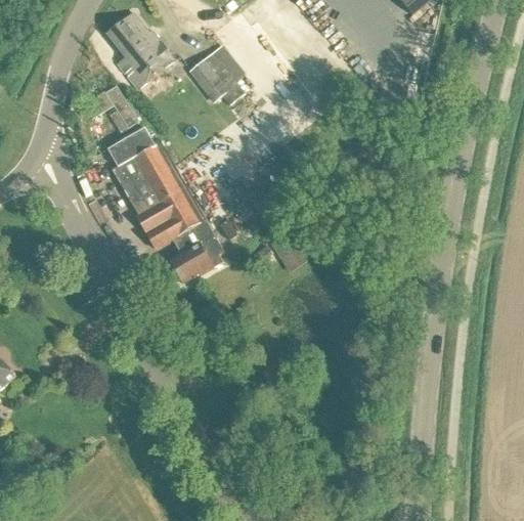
[(402,0),(415,14),(431,0),(402,0)]
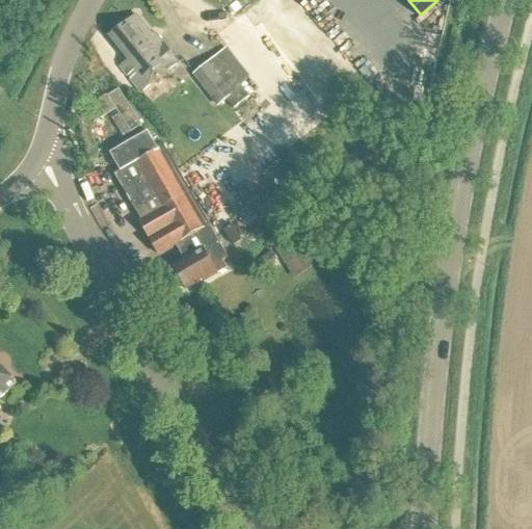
[(139,90),(178,60),(155,33),(152,34),(136,14),(108,35),(127,59),(120,65),(139,90)]
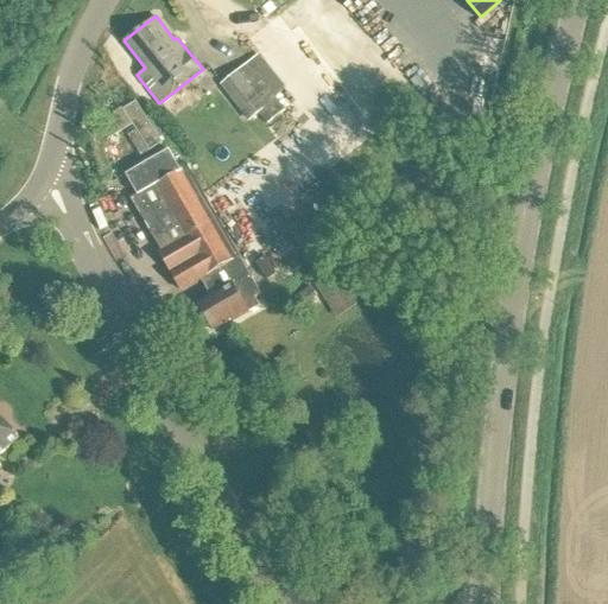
[(259,113),(268,125),(285,112),(272,95),(248,64),(220,86),(248,121),(259,113)]
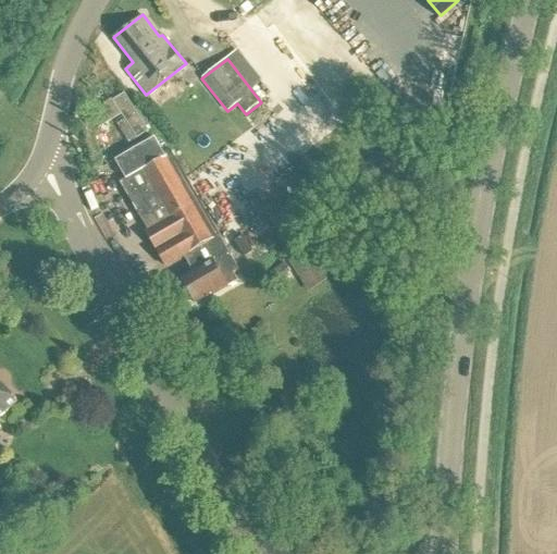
[(148,128),(123,88),(89,110),(99,126),(121,112),(137,136),(148,128)]
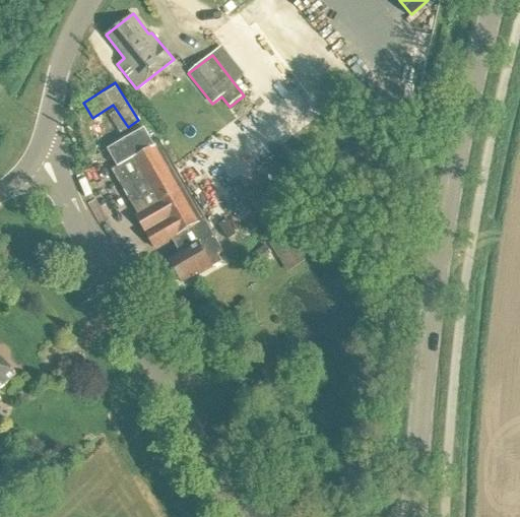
[(150,139),(142,125),(121,137),(106,146),(116,164),(110,167),(136,212),(134,213),(153,245),(171,236),(179,249),(167,256),(180,279),(195,270),(197,274),(220,261),(216,253),(221,249),(156,135),(150,139)]
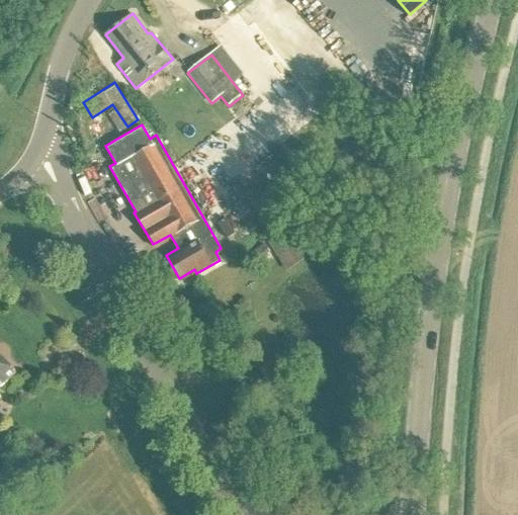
[(285,231),(269,242),(287,270),(304,259),(285,231)]
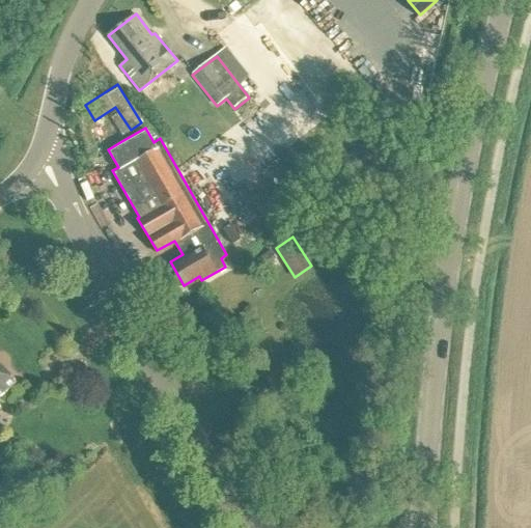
[(264,266),(277,257),(271,249),(259,257),(264,266)]
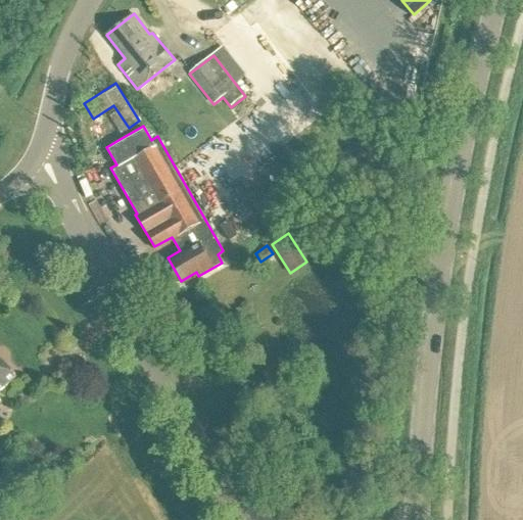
[(0,387),(14,375),(0,359),(0,387)]
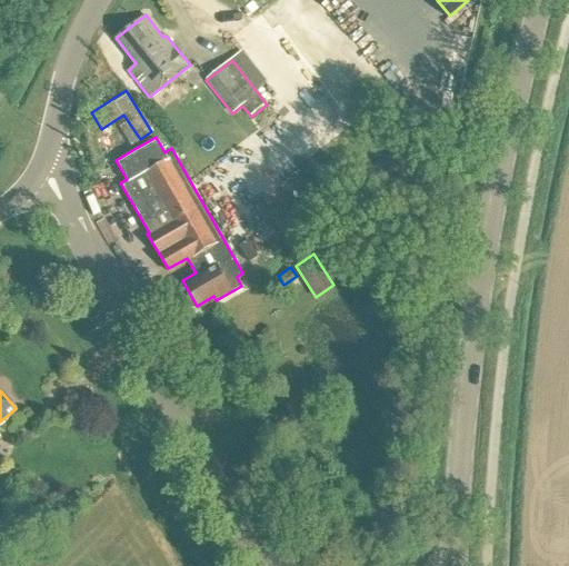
All buildings are outlined.
